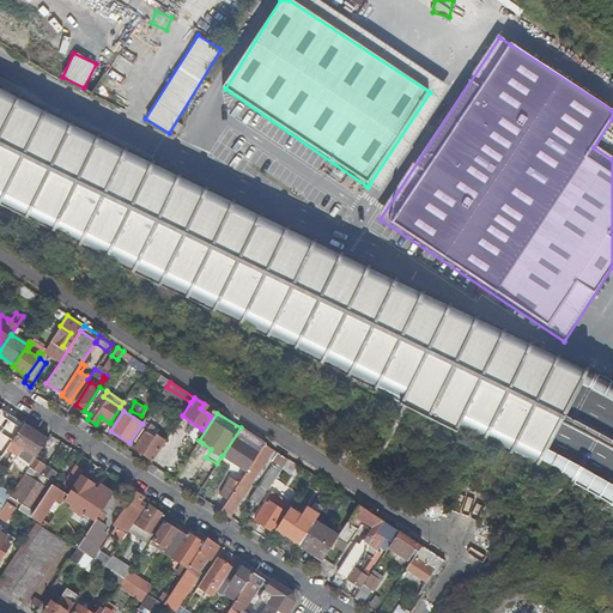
[(6,429),(0,425),(0,456),(1,457),(7,449),(24,424),(11,416),(5,424),(7,426),(6,429)]
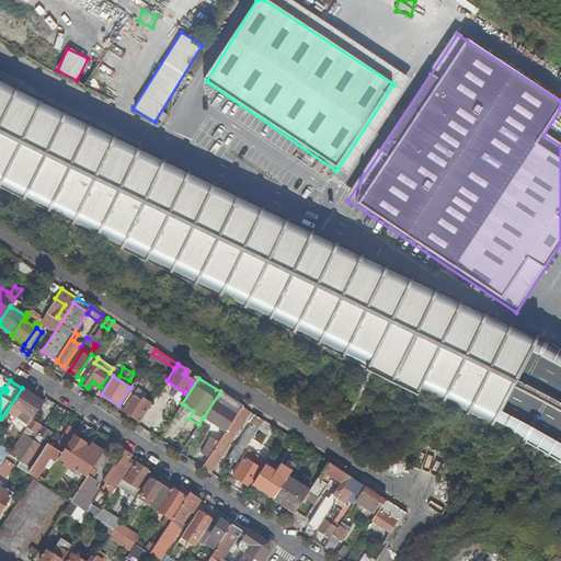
[(27,414),(33,418),(44,402),(22,388),(7,411),(16,418),(18,414),(24,419),(27,414)]
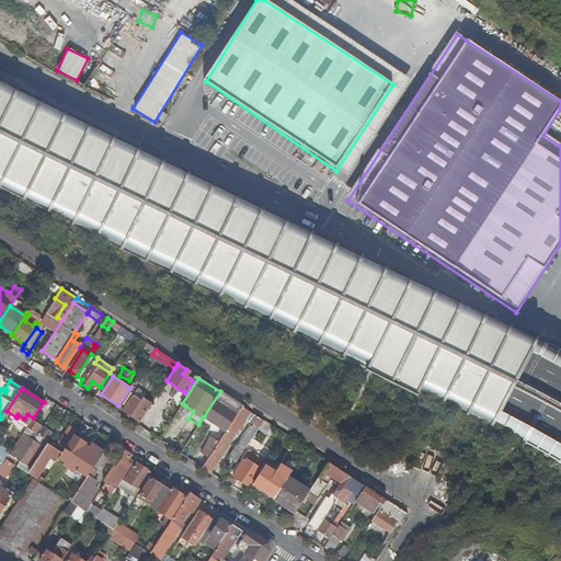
[(226,430),(241,405),(220,391),(204,416),(226,430)]
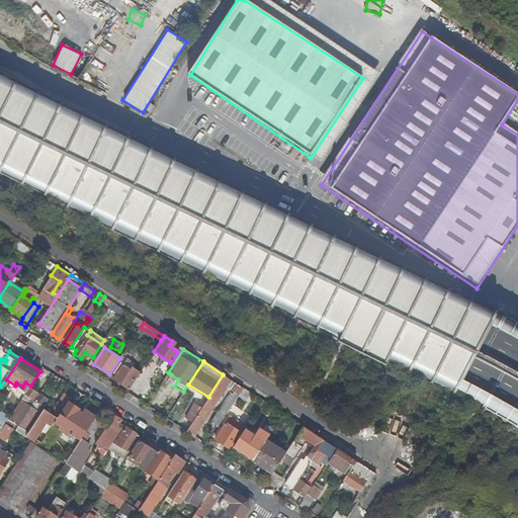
[(113,378),(128,389),(140,372),(132,366),(131,369),(122,364),(119,368),(117,367),(113,372),(115,374),(113,378)]
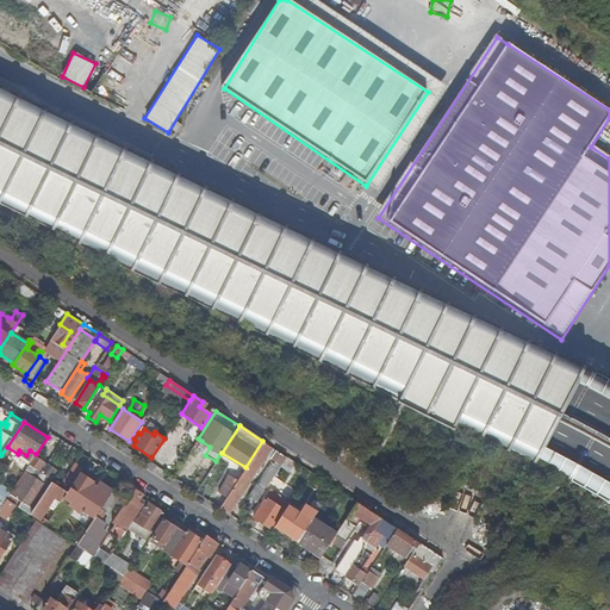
[(205,455),(210,447),(201,441),(197,449),(205,455)]
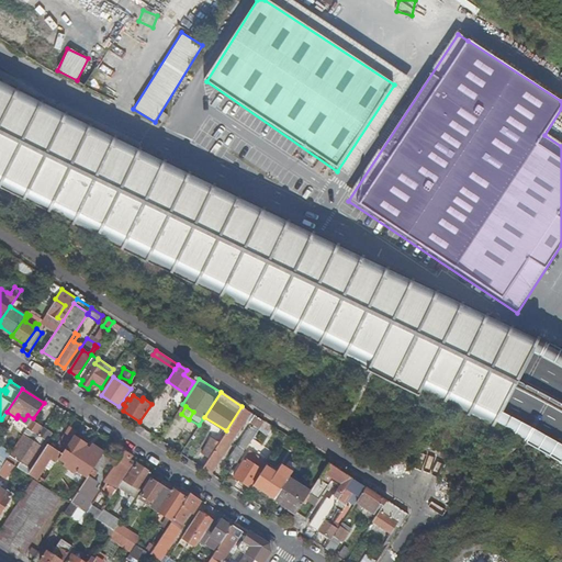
[(228,446),(250,412),(242,406),(226,430),(209,458),(202,468),(210,473),(228,446)]
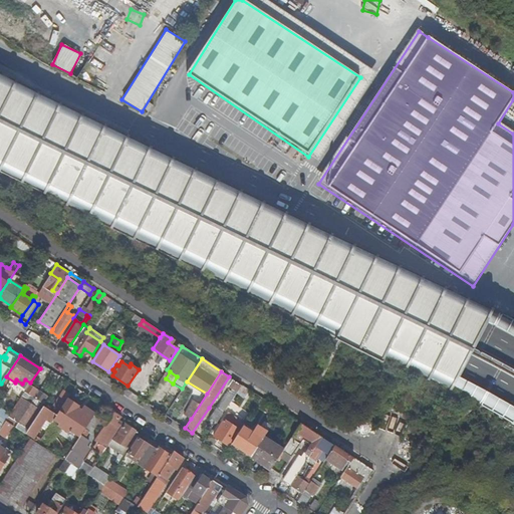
[(228,386),(237,391),(241,384),(232,379),(228,386)]
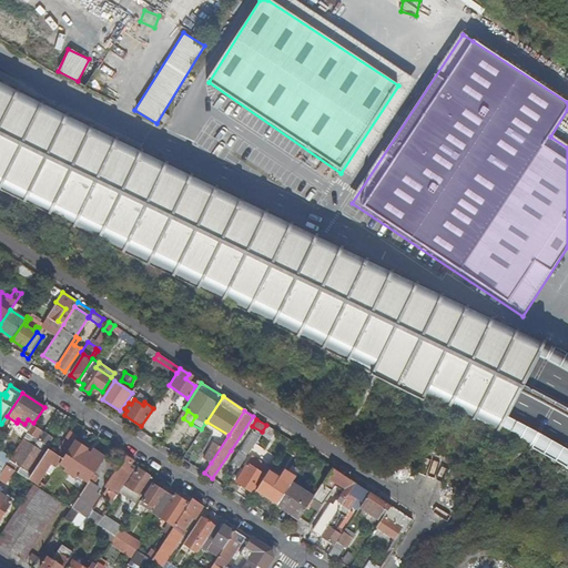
[(42,433),(32,426),(11,458),(7,465),(14,469),(17,472),(42,433)]
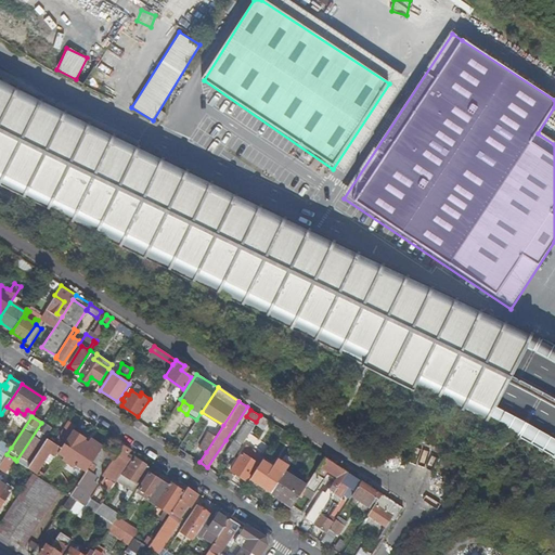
[(46,439),(27,467),(41,477),(57,453),(61,449),(71,434),(73,430),(75,426),(68,422),(60,436),(59,441),(56,446),(46,439)]
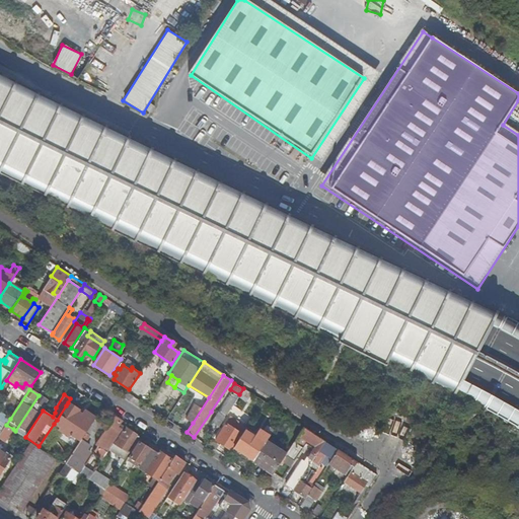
[(49,401),(39,395),(15,431),(25,437),(43,411),(49,401)]
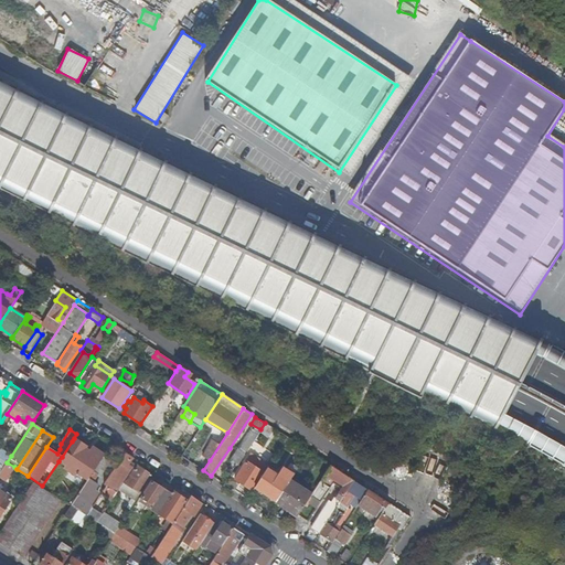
[(231,458),(238,464),(257,435),(253,432),(241,449),(237,448),(231,458)]
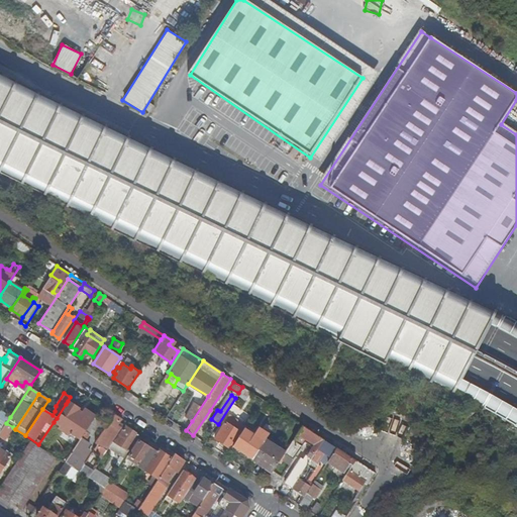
[(79,408),(68,401),(66,404),(57,418),(54,422),(60,426),(59,428),(69,434),(70,432),(80,439),(95,416),(85,409),(82,413),(78,410),(79,408)]
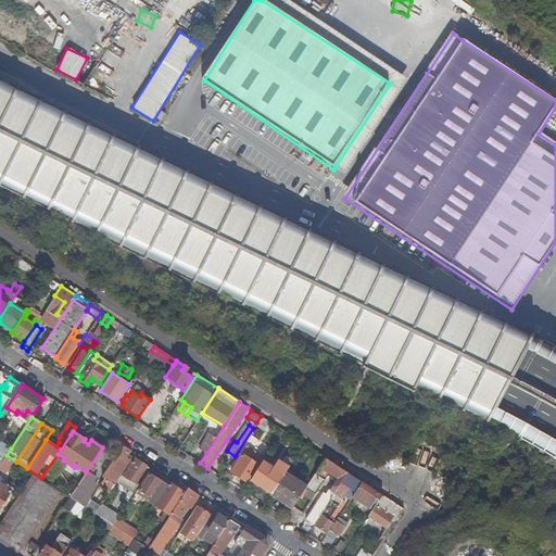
[(11,449),(0,441),(0,451),(7,455),(11,449)]
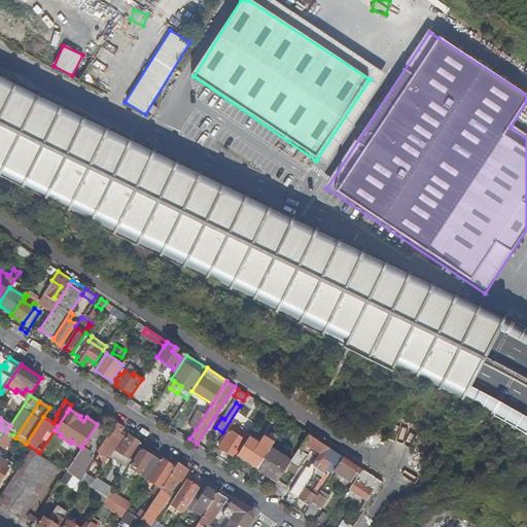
[(96,457),(106,463),(110,457),(114,450),(125,434),(120,432),(125,426),(116,421),(97,451),(99,453),(96,457)]
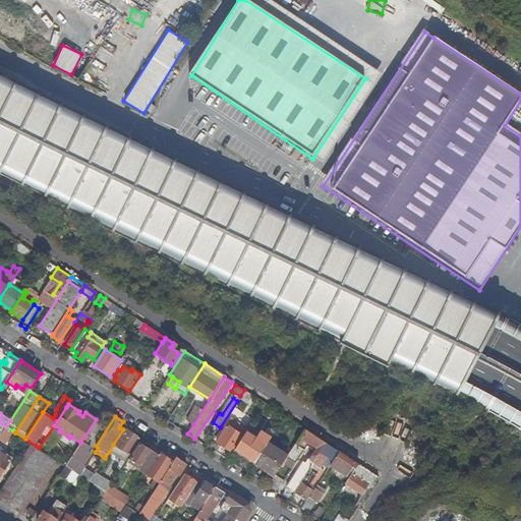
[(103,423),(96,418),(96,419),(80,443),(65,465),(79,475),(84,467),(85,466),(83,462),(90,454),(87,452),(89,448),(85,445),(91,438),(93,439),(103,423)]
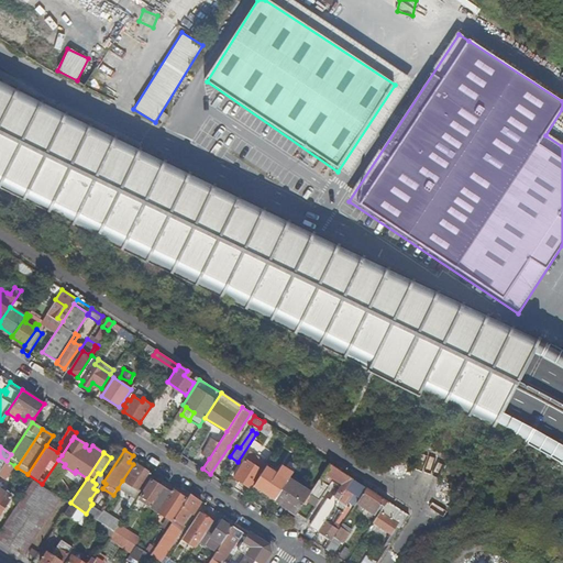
[(233,477),(251,488),(254,484),(263,471),(244,460),(233,477)]
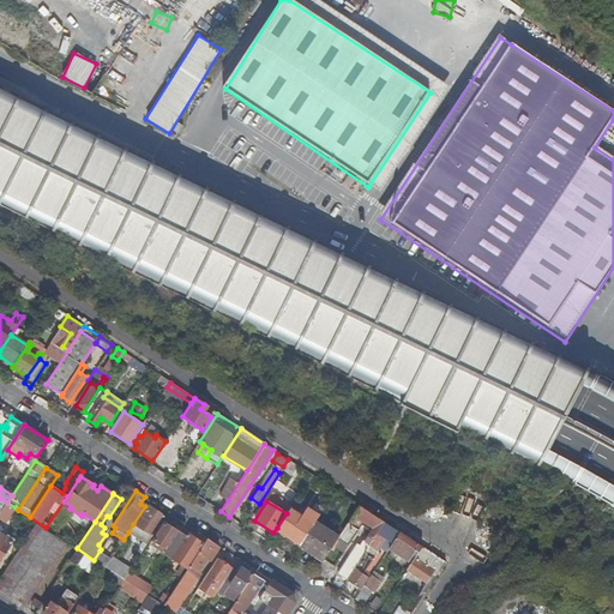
[(11,515),(16,507),(7,503),(2,510),(11,515)]
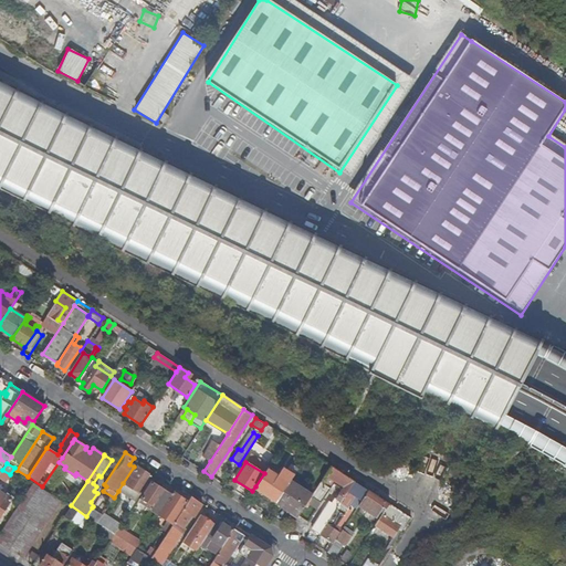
[(125,484),(140,494),(153,477),(137,467),(125,484)]
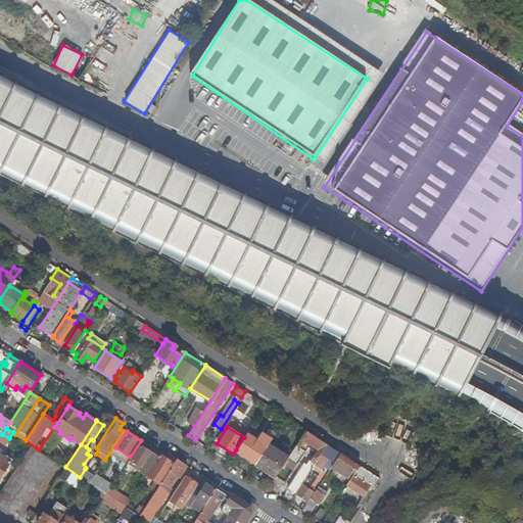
[(287,487),(295,493),(327,444),(305,431),(288,457),(283,465),(292,471),(298,463),(310,444),(318,449),(307,466),(303,463),(287,487)]
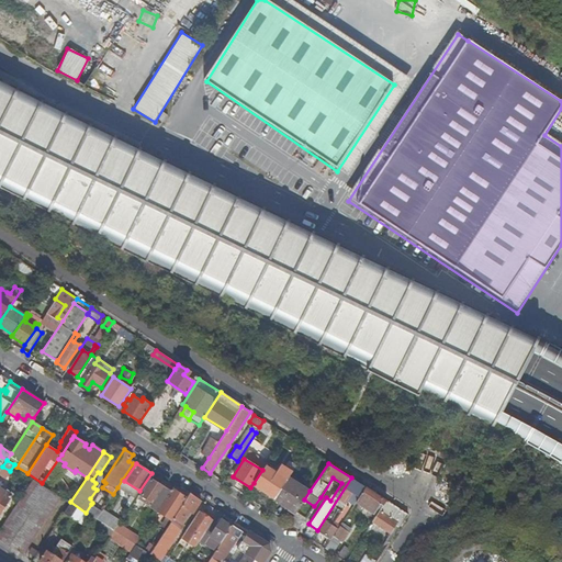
[(287,480),(277,473),(265,465),(262,470),(254,483),(274,497),(282,485),(287,480)]
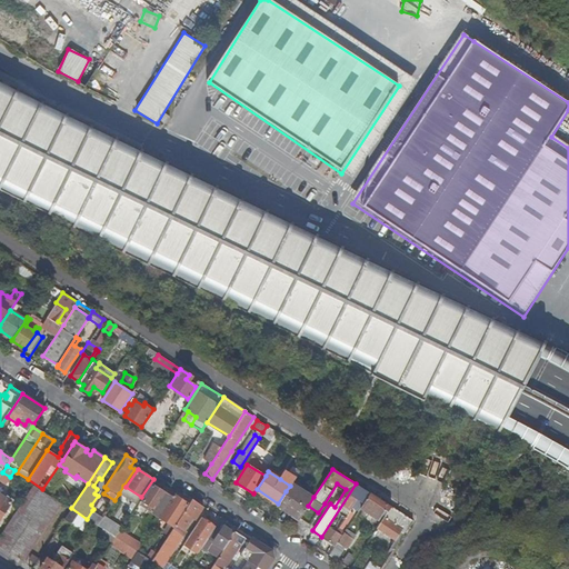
[(280,479),(290,486),(291,483),(295,478),(285,471),(280,479)]
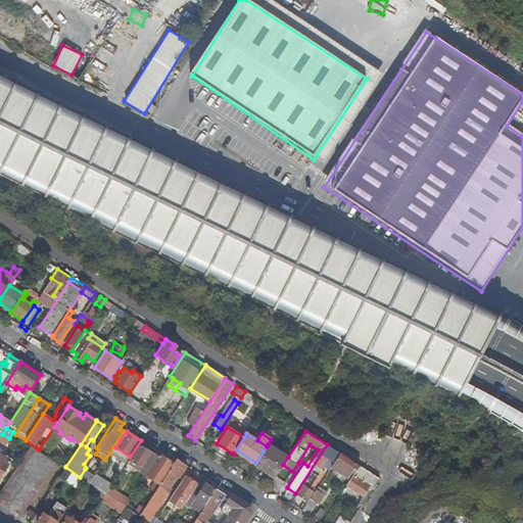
[(140,471),(146,475),(156,461),(149,457),(152,453),(140,444),(131,460),(142,468),(140,471)]
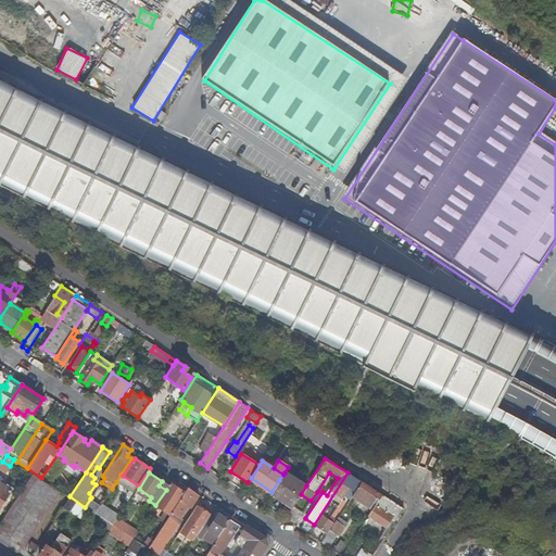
[(299,482),(285,472),(283,475),(279,480),(272,492),(272,493),(292,507),(293,506),(301,494),(306,485),(300,481),(299,482)]
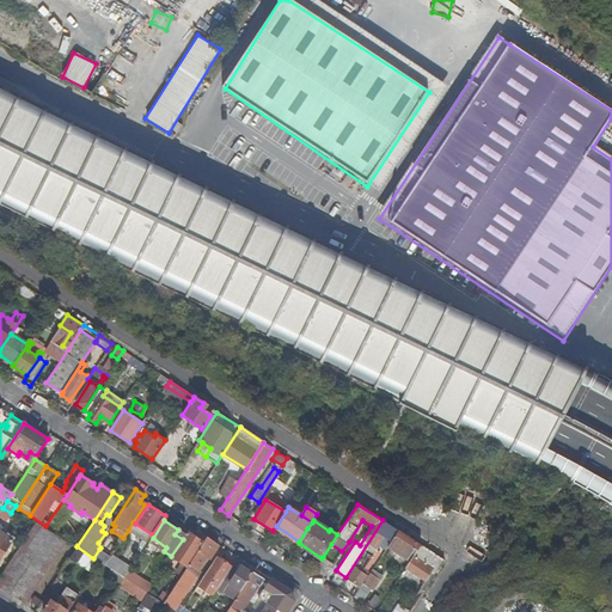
[(381,539),(389,544),(397,531),(383,520),(346,577),(360,587),(369,573),(363,568),(371,556),(369,555),(375,544),(378,545),(381,539)]
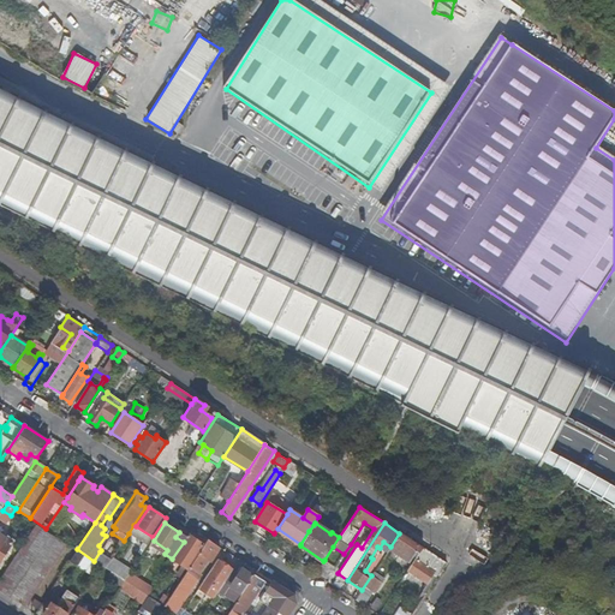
[(153,537),(136,526),(133,525),(129,533),(147,545),(153,537)]
